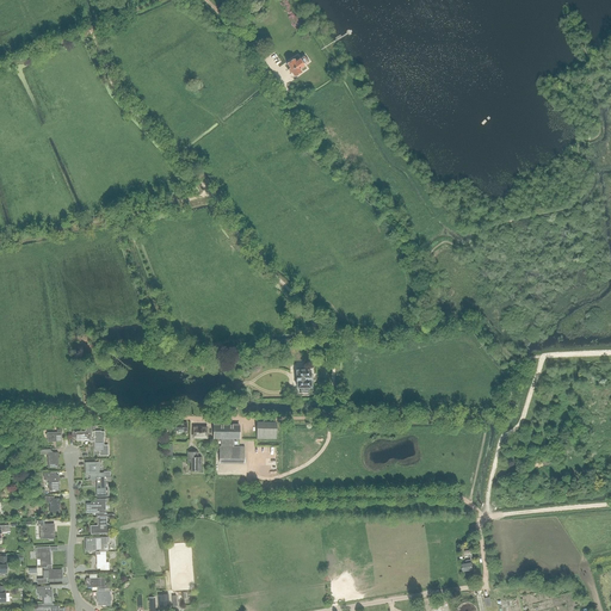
[(304,65),(308,62),(304,57),(301,60),(300,59),(295,62),(292,60),(287,65),(290,68),(288,69),(290,73),(292,72),(296,76),(301,73),(300,69),(304,66),(304,65)]
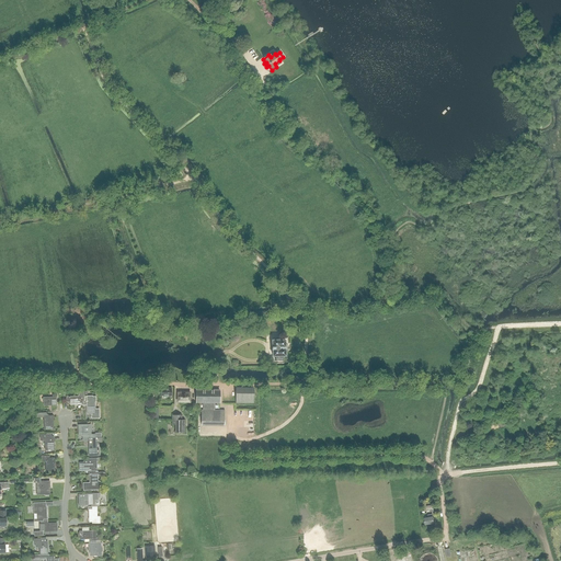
[(285,352),(287,352),(287,344),(285,344),(285,340),(272,340),(273,356),(275,356),(276,361),(283,361),(283,356),(286,356),(285,352)]
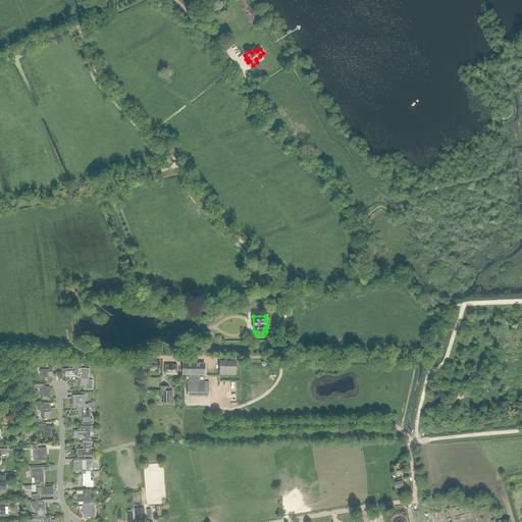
[(219,375),(237,375),(237,361),(219,360),(219,375)]
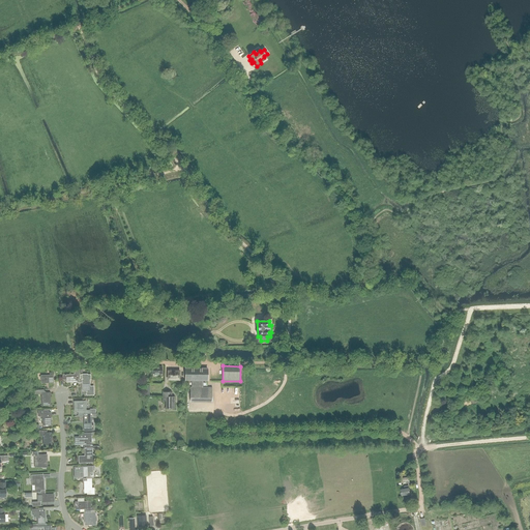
[(186,380),(192,380),(203,380),(207,381),(208,369),(186,369),(186,380)]
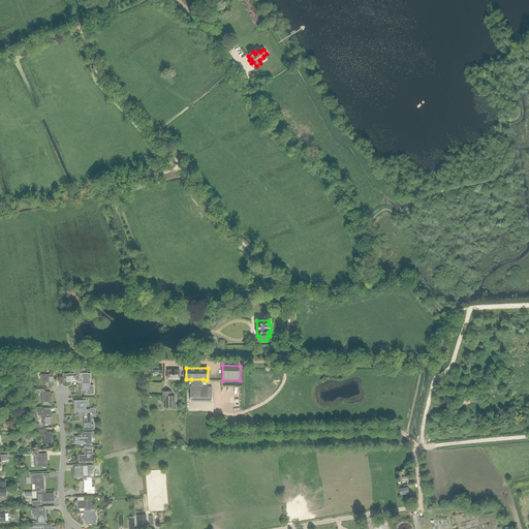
[(80,378),(79,369),(74,370),(74,372),(73,372),(73,374),(66,374),(63,374),(63,379),(66,379),(66,381),(78,381),(78,382),(80,382),(80,378)]
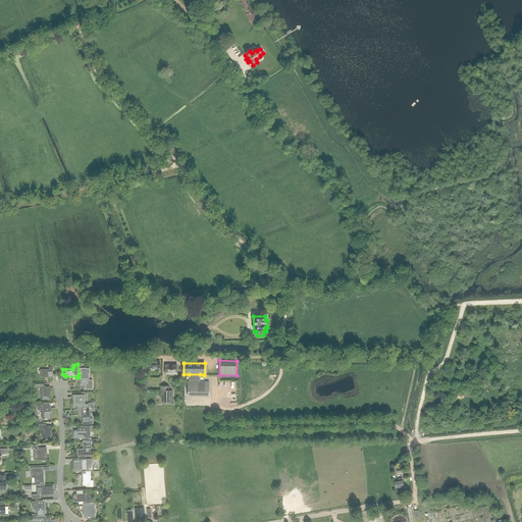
[(52,370),(53,370),(53,368),(49,368),(49,370),(45,370),(41,370),(41,377),(52,377),(52,370)]
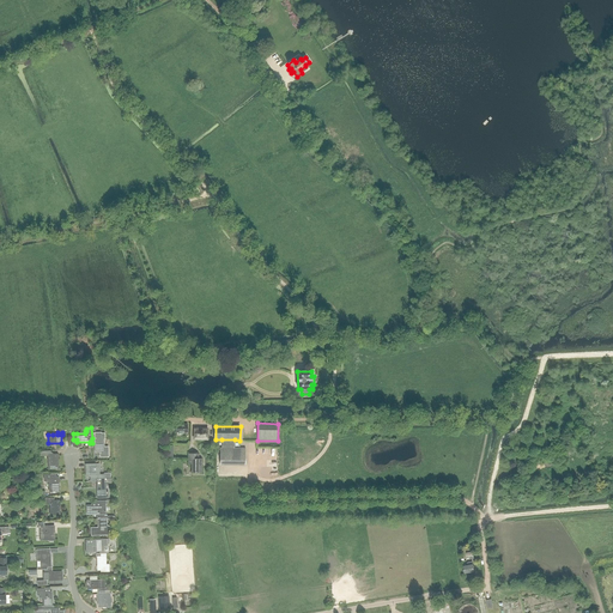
[(108,447),(104,447),(103,438),(105,438),(104,434),(102,434),(102,432),(95,432),(95,434),(92,434),(92,438),(92,443),(95,443),(96,453),(99,453),(101,457),(109,456),(108,447)]
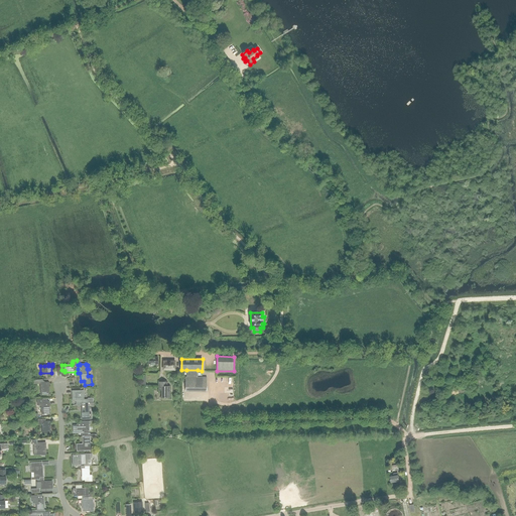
[(198,377),(186,377),(185,377),(185,391),(202,391),(207,391),(207,377),(198,377)]
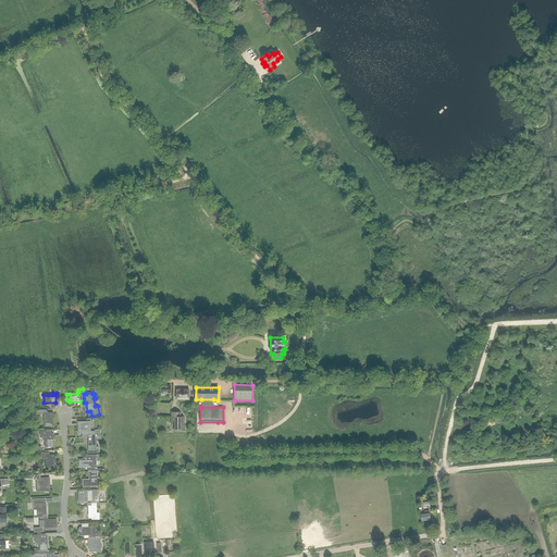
[(49,413),(48,413),(46,410),(36,410),(36,415),(44,415),(45,425),(52,425),(52,416),(49,416),(49,413)]
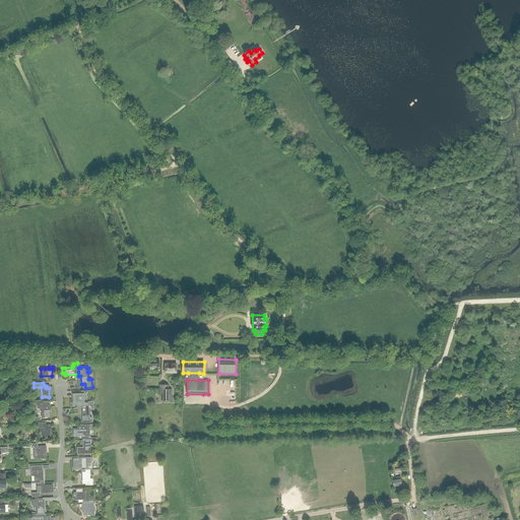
[(171,401),(171,389),(169,389),(169,385),(159,385),(159,394),(163,394),(163,401),(171,401)]
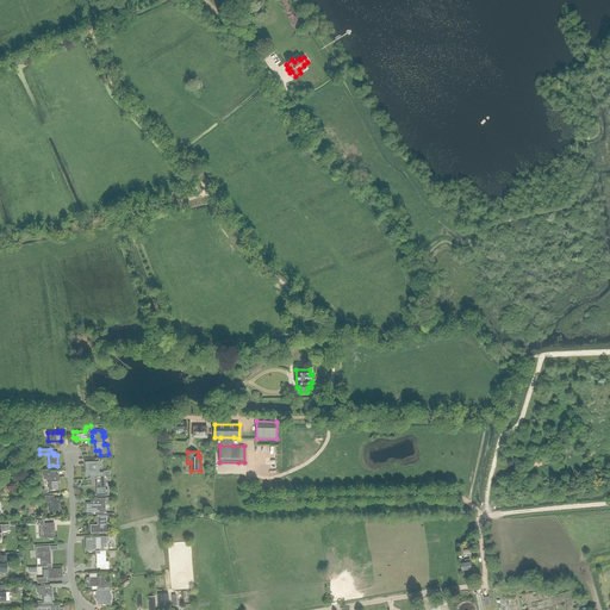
[(95,477),(105,475),(110,475),(110,471),(105,471),(105,472),(99,472),(99,461),(85,462),(86,474),(89,474),(91,479),(93,479),(94,479),(95,479),(95,477)]
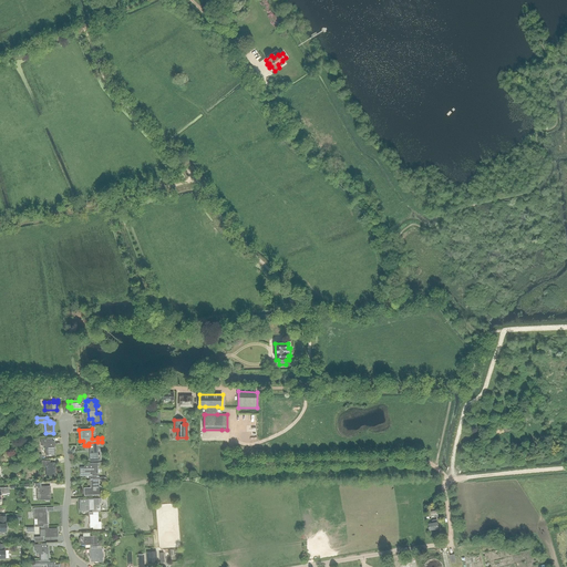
[(42,446),(45,445),(45,455),(54,454),(54,445),(51,445),(50,442),(48,442),(47,439),(40,439),(40,443),(42,443),(42,446)]
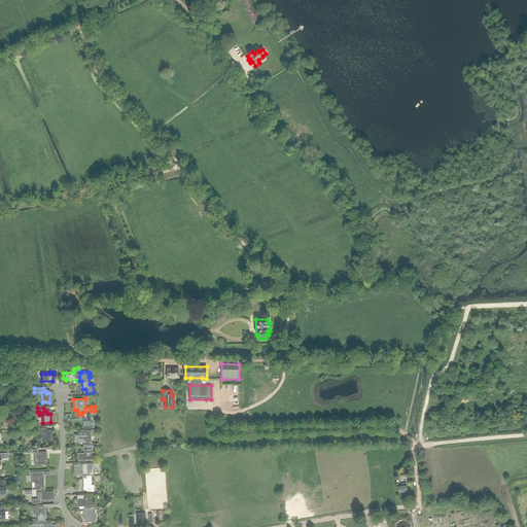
[(91,422),(91,411),(82,412),(82,414),(83,414),(84,429),(92,428),(93,428),(93,422),(91,422)]
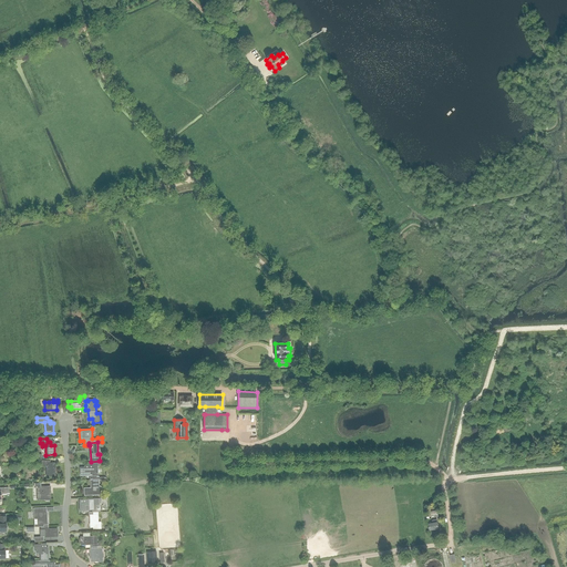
[(49,461),(41,461),(41,467),(45,467),(45,476),(55,476),(54,463),(50,463),(49,461)]
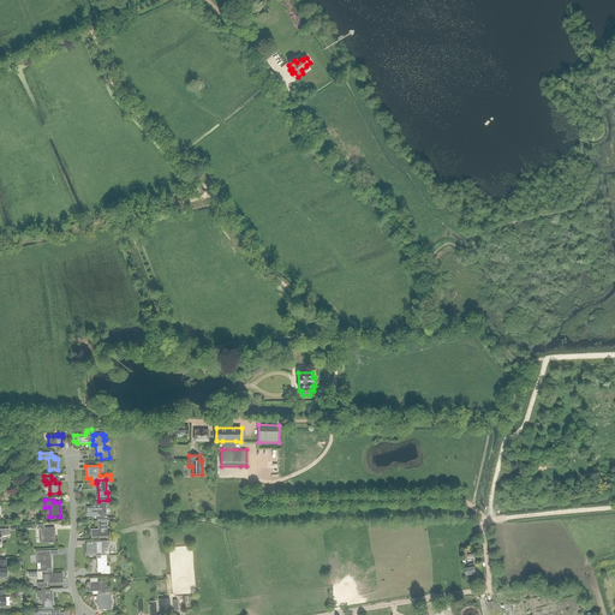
[(97,517),(97,518),(105,518),(105,515),(107,515),(107,506),(87,507),(88,517),(97,517)]
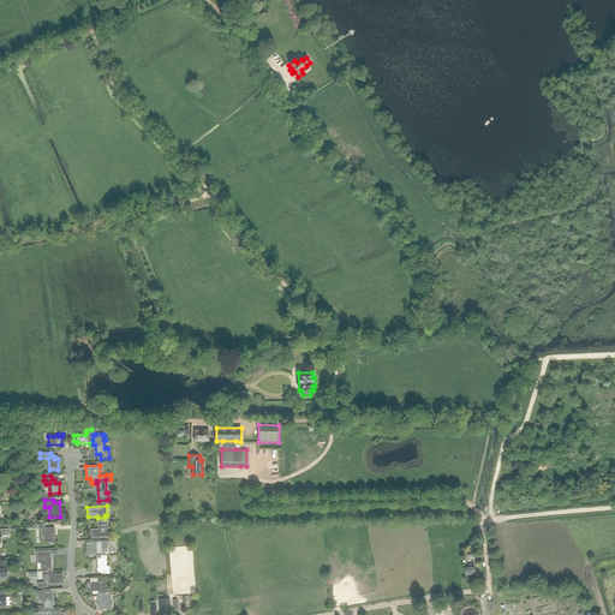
[(107,529),(107,520),(114,520),(114,518),(106,518),(97,518),(97,521),(99,521),(99,530),(91,530),(91,537),(109,537),(109,529),(107,529)]
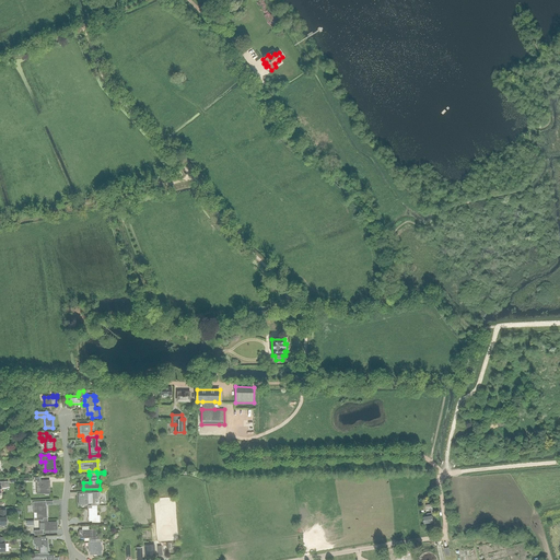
[(37,493),(45,493),(50,493),(49,481),(45,482),(45,480),(41,481),(41,477),(34,478),(34,481),(36,481),(37,493)]
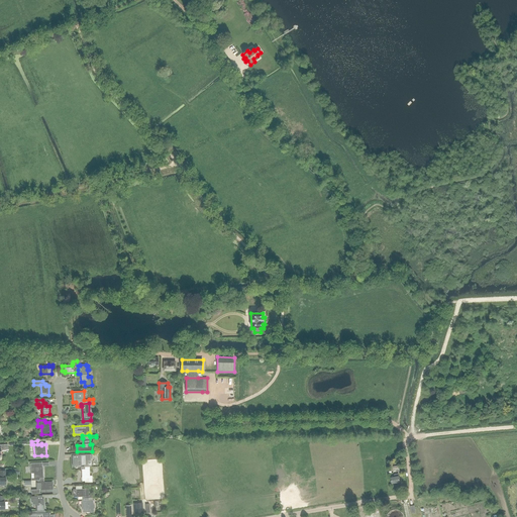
[(88,468),(91,467),(91,454),(79,455),(79,458),(73,458),(73,466),(77,466),(81,466),(84,466),(84,468),(88,468)]
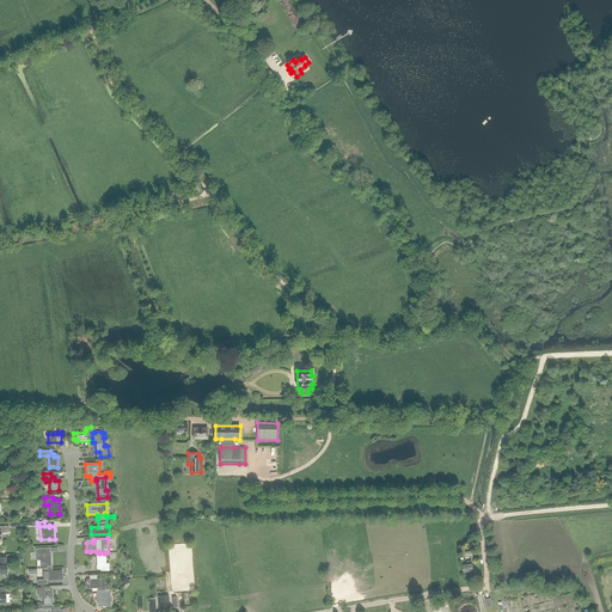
[(47,569),(51,569),(50,552),(49,552),(49,548),(37,549),(37,561),(41,561),(41,565),(37,565),(38,569),(47,569)]
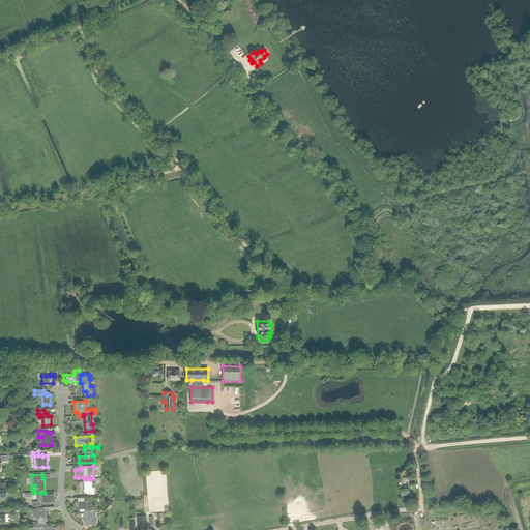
[(91,481),(90,481),(90,479),(86,479),(83,479),(83,481),(84,481),(84,493),(92,493),(91,481)]
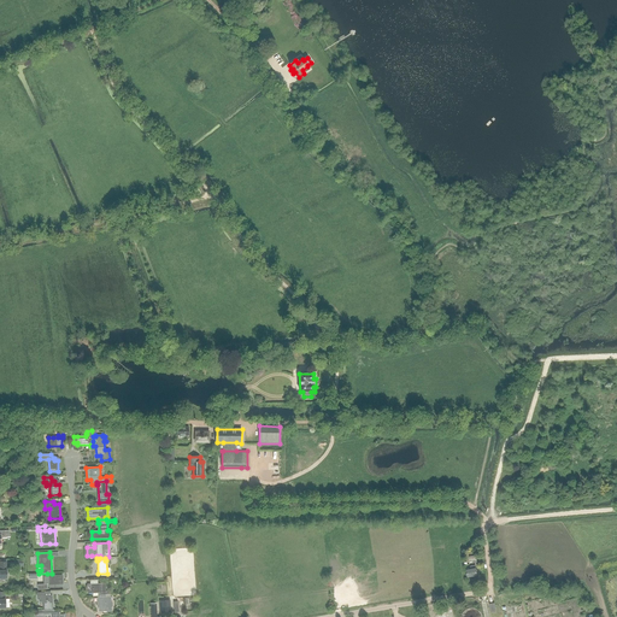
[(468,577),(477,575),(476,569),(475,565),(470,566),(471,569),(466,570),(468,577)]
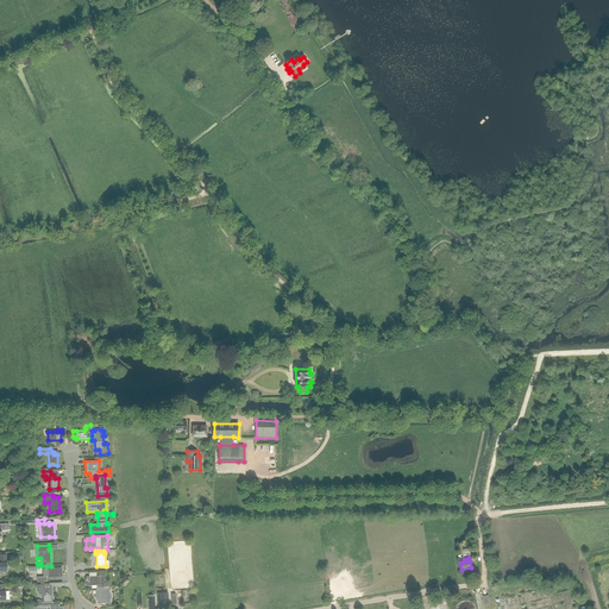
[(46,566),(45,566),(45,569),(43,569),(43,577),(49,576),(49,577),(62,576),(62,567),(57,567),(57,569),(52,569),(51,566),(46,566)]
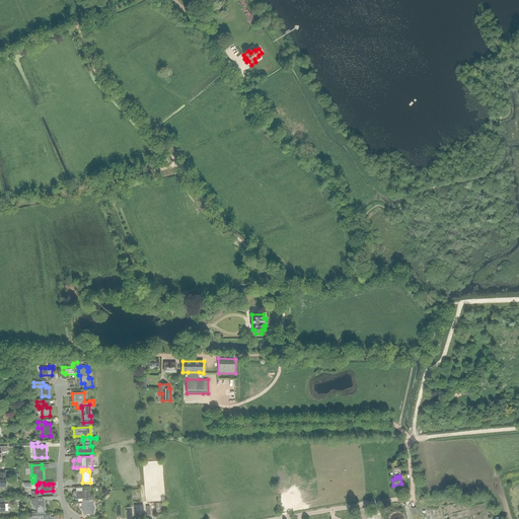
[(74,493),(72,493),(73,496),(74,496),(74,499),(78,499),(82,499),(82,501),(86,501),(89,500),(93,500),(92,497),(88,497),(88,491),(85,492),(74,492),(74,493)]
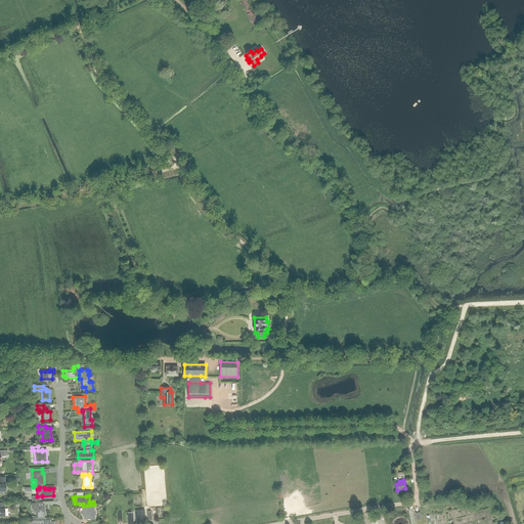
[(39,504),(32,504),(32,507),(33,507),(33,511),(37,511),(37,518),(35,518),(32,518),(32,521),(46,520),(45,518),(44,518),(44,507),(39,507),(39,504)]
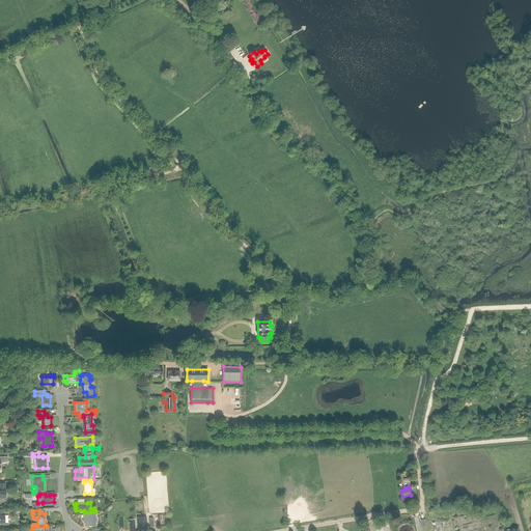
[(85,514),(83,514),(84,523),(86,523),(86,526),(96,526),(95,523),(98,523),(96,518),(95,518),(95,513),(91,513),(91,511),(88,512),(84,512),(85,514)]
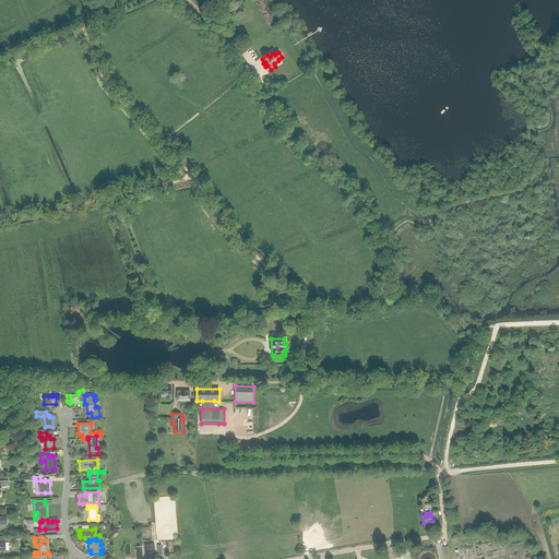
[(154,544),(144,544),(145,556),(155,555),(154,544)]
